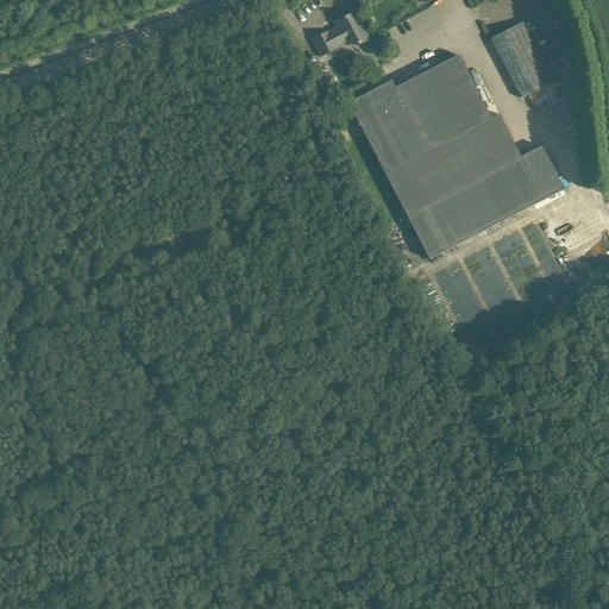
[(313,41),(321,56),(337,49),(336,48),(346,43),(353,39),(357,45),(369,39),(355,13),(336,23),(338,27),(328,33),(328,32),(313,41)]
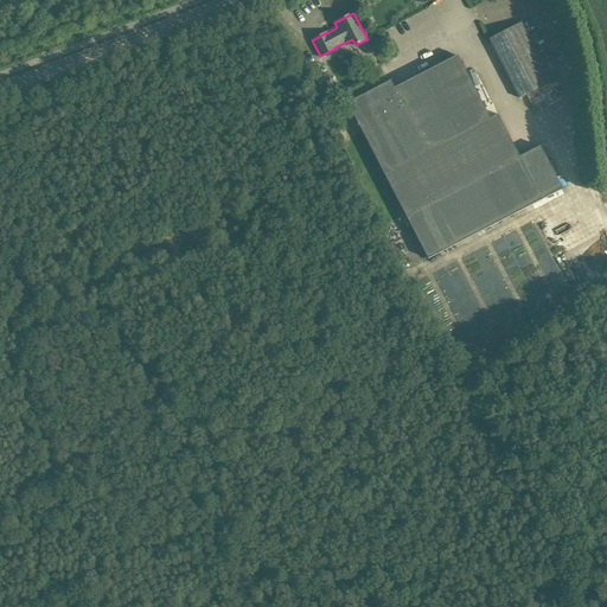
[(489,39),(519,98),(553,81),(521,21),(489,39)]
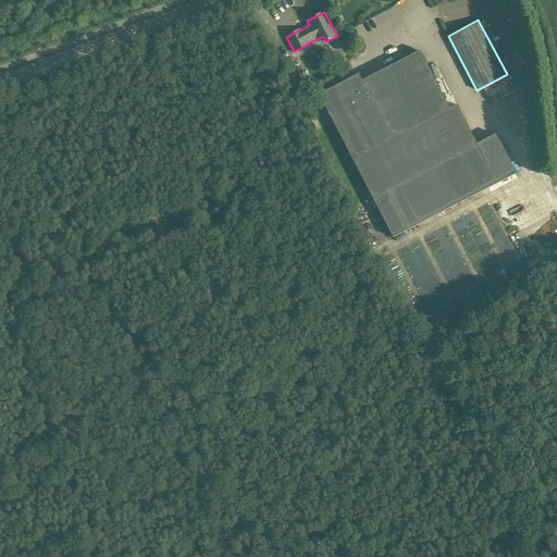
[(358,74),(319,95),(324,104),(372,199),(393,237),(516,174),(496,136),(477,145),(456,106),(449,109),(424,61),(420,51),(361,81),(358,74)]
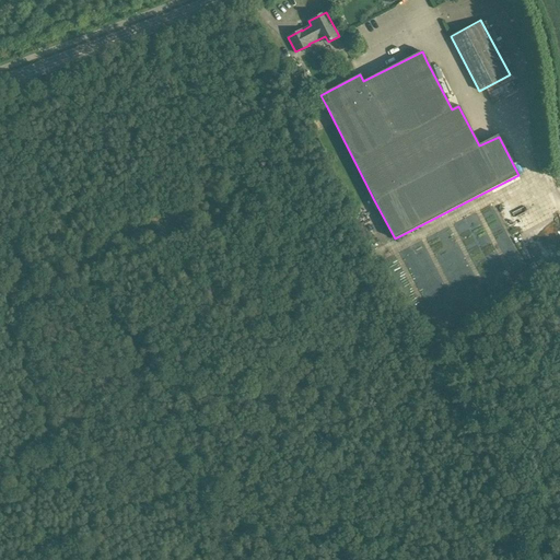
[(310,82),(303,70),(292,76),(298,88),(310,82)]
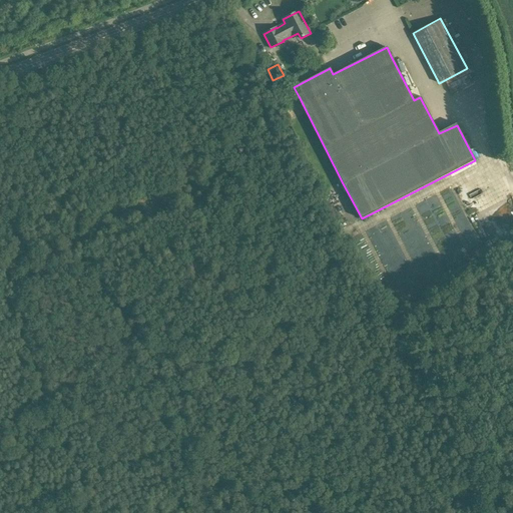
[(470,182),(459,187),(465,202),(476,198),(470,182)]
